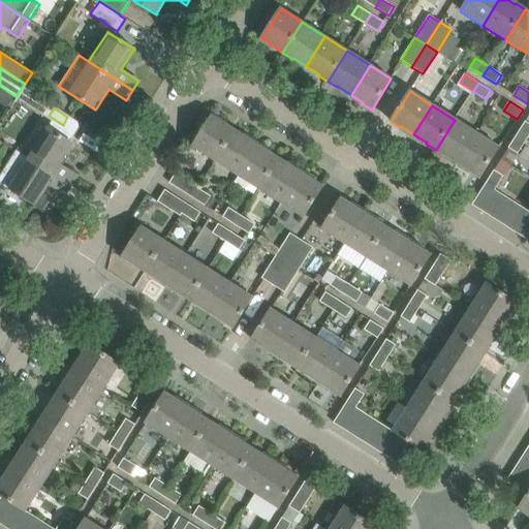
[(192,147),(214,160),(234,129),(225,124),(224,126),(212,118),(213,117),(212,116),(192,147)]
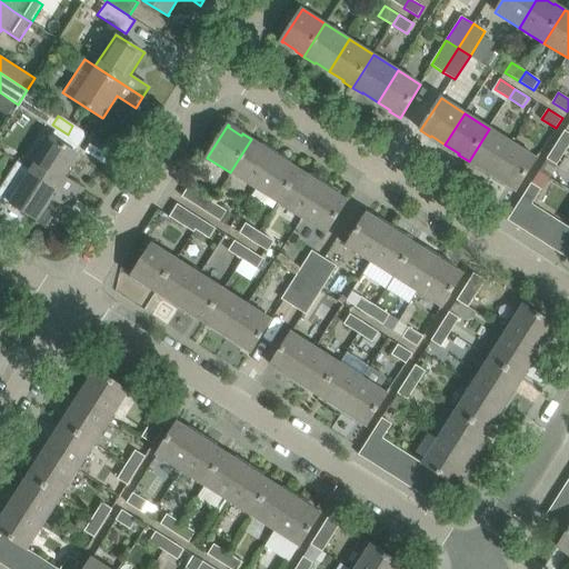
[(489,129),(469,161),(478,167),(478,166),(495,176),(513,145),(489,129)]
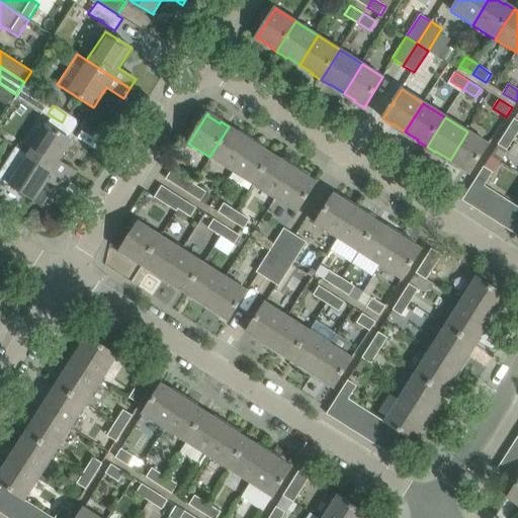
[(506,133),(514,139),(517,133),(517,122),(514,120),(506,133)]
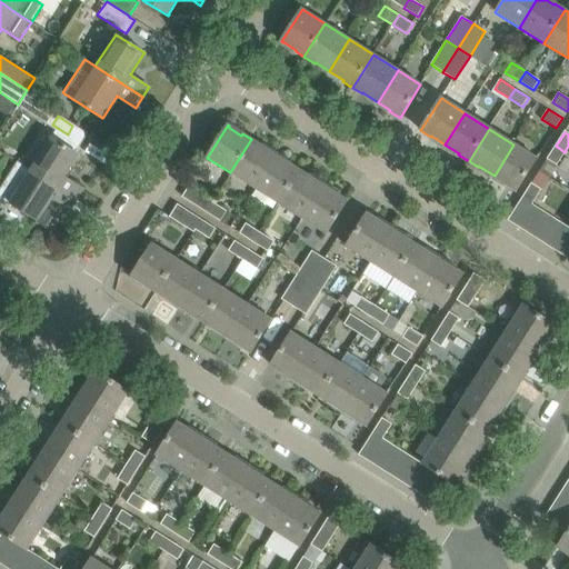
[(51,137),(30,169),(78,199),(83,189),(65,177),(78,156),(79,156),(79,155),(51,137)]
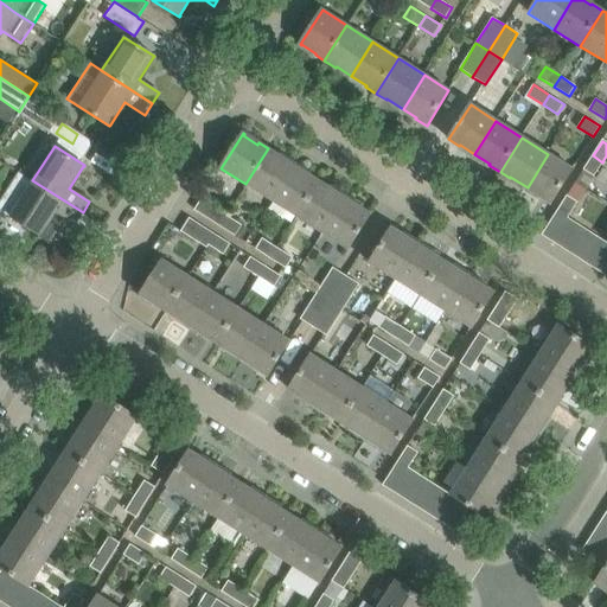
[(280,157),(268,148),(246,184),(272,200),(293,166),(279,158),(280,157)]
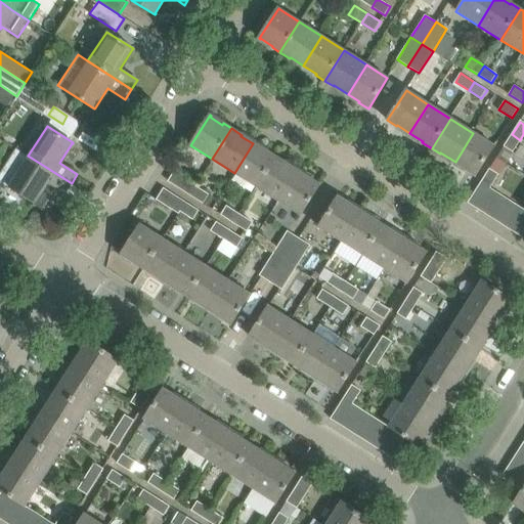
[(473,133),(455,162),(467,169),(466,170),(475,176),(494,146),(473,133)]
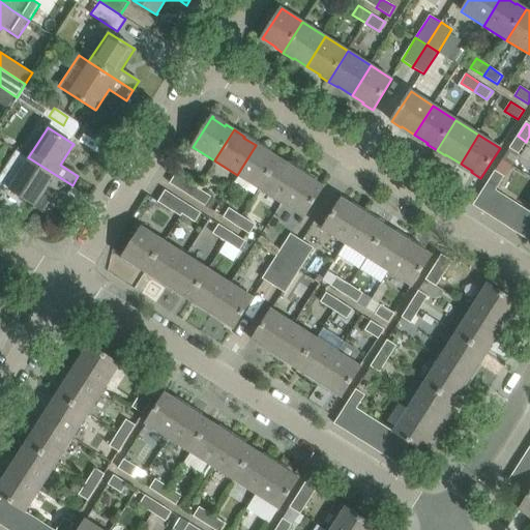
[(518,154),(526,142),(518,136),(509,149),(518,154)]
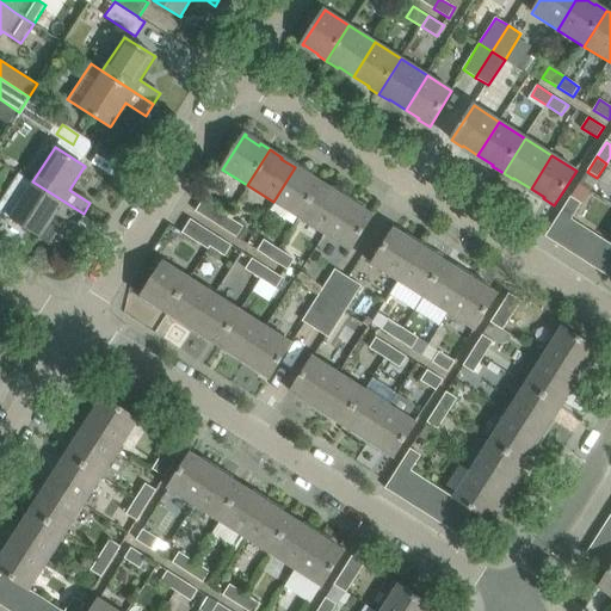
[(310,178),(295,167),(273,202),(300,218),(322,183),(312,176),(310,178)]
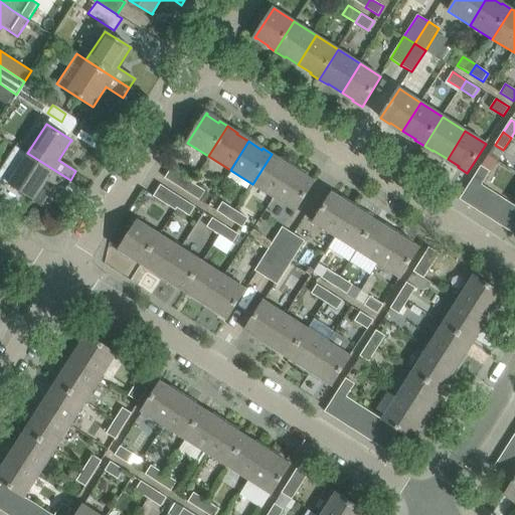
[(8,183),(35,201),(35,202),(47,209),(60,188),(63,190),(70,180),(27,153),(8,183)]
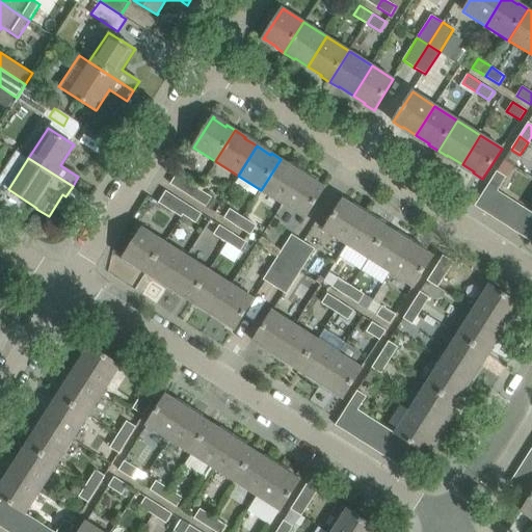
[(289,164),(281,159),(261,190),(284,205),(302,175),(288,166),(289,164)]
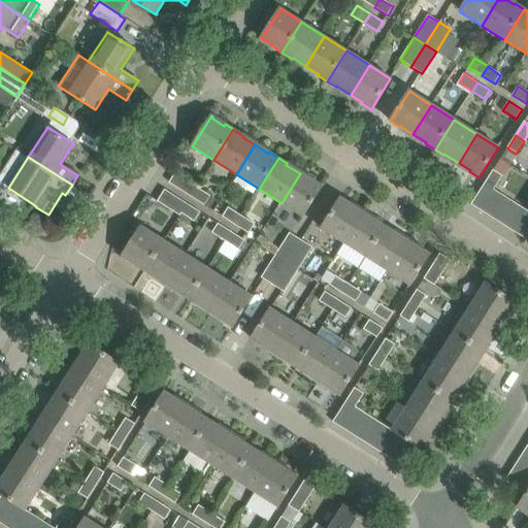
[(501,176),(493,170),(484,185),(493,191),(501,176)]
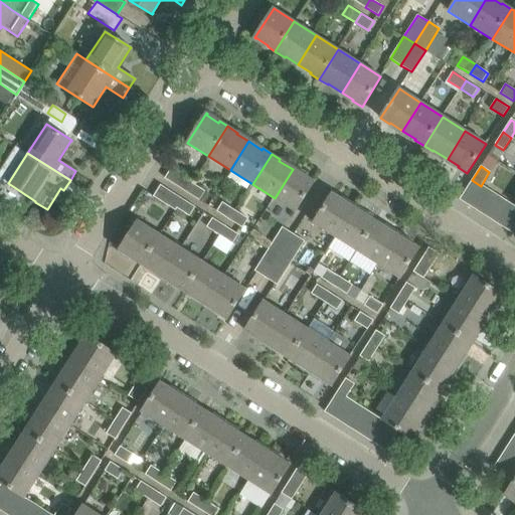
[(171,169),(165,178),(186,191),(193,180),(172,167),(171,169)]
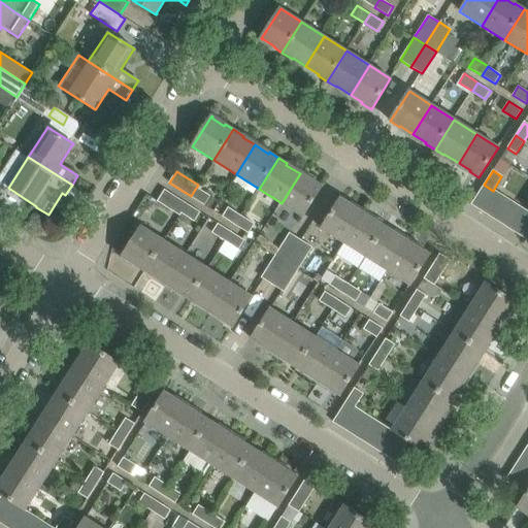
[(311,182),(300,173),(282,203),(302,217),(322,186),(312,179),(311,182)]
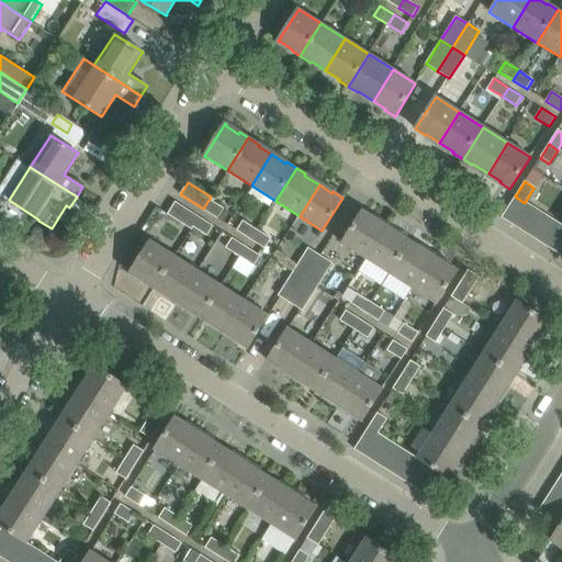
[(213,198),(211,197),(203,209),(217,218),(224,210),(211,201),(213,198)]
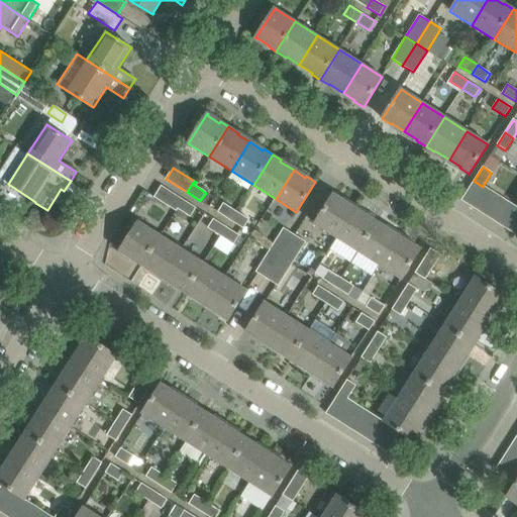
[(461,200),(472,207),(484,187),(483,187),(474,181),(461,200)]
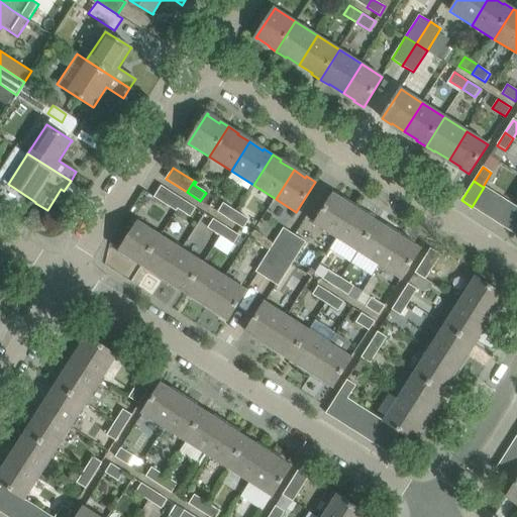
[(154,197),(153,197),(176,210),(183,199),(162,186),(154,197)]
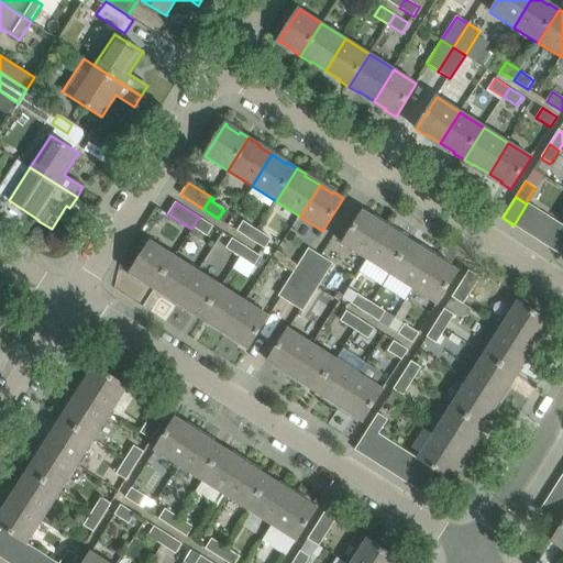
[(525,232),(538,211),(527,203),(514,225),(525,232)]
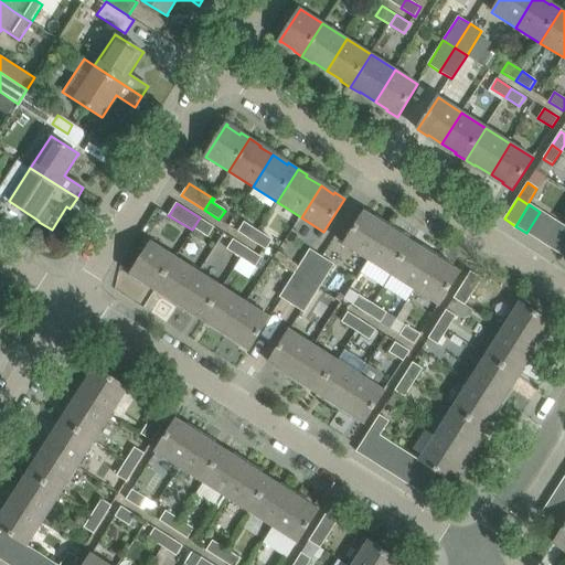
[(366,259),(387,228),(374,220),(375,219),(364,212),(343,245),(366,260),(366,259)]
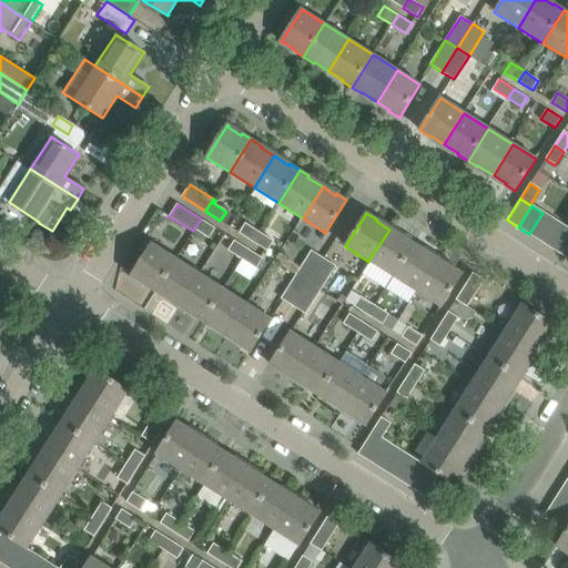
[(529,234),(540,242),(555,220),(543,213),(529,234)]
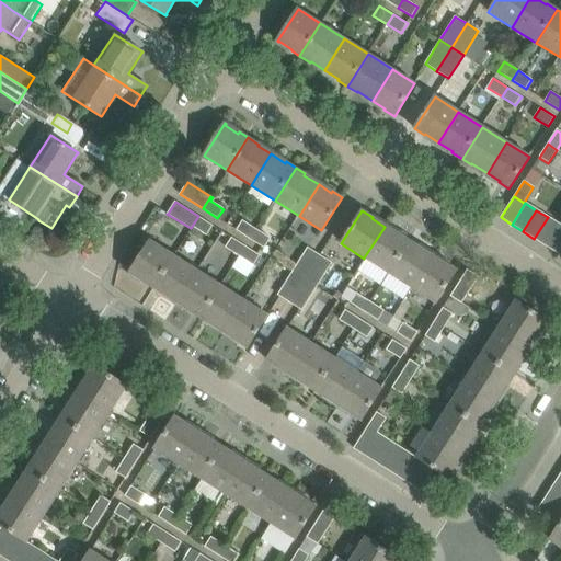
[(213,226),(198,216),(191,228),(192,229),(193,228),(206,237),(213,226)]
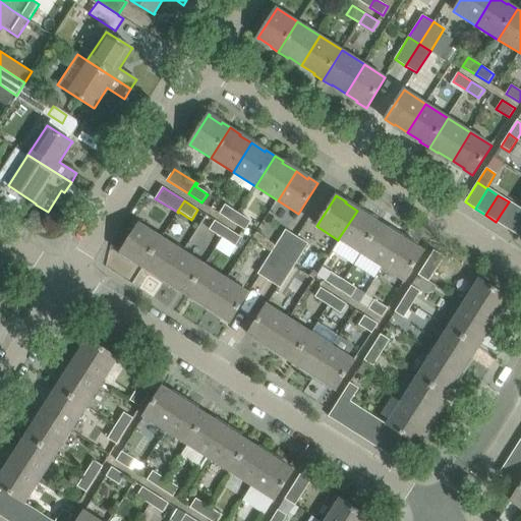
[(507,228),(519,209),(509,201),(496,222),(507,228)]
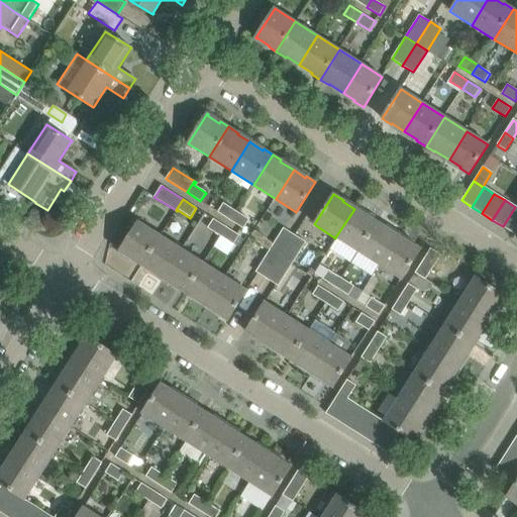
[(218,212),(230,220),(236,211),(223,203),(218,212)]
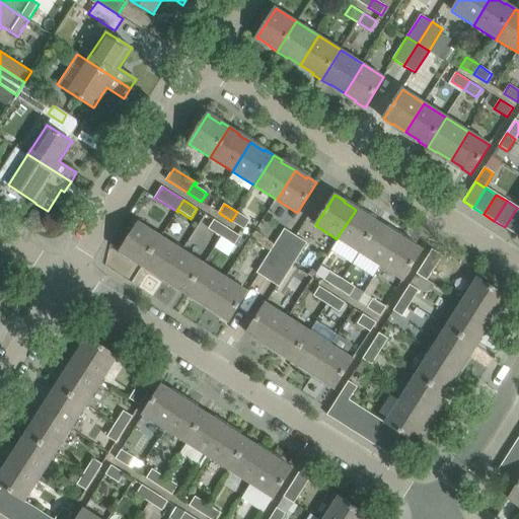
[(505,227),(515,234),(518,227),(518,209),(517,208),(505,227)]
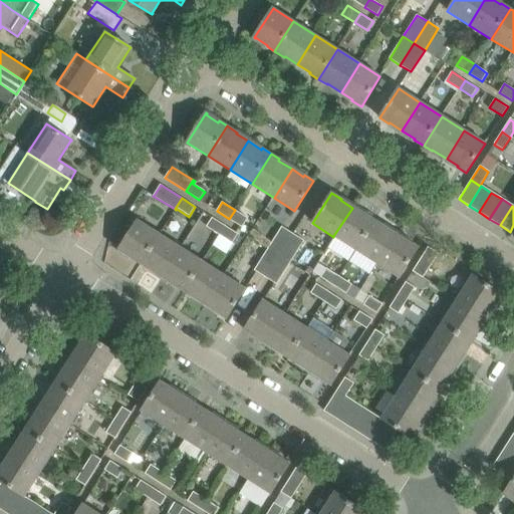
[(355,250),(375,220),(366,215),(365,216),(352,208),(333,236),(333,237),(355,251),(355,250)]
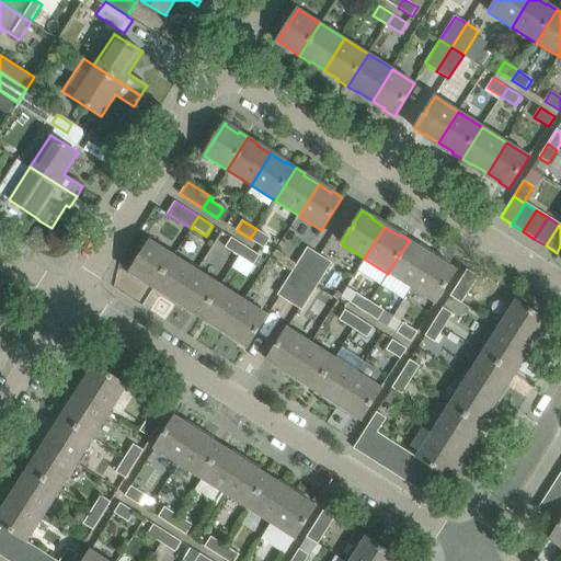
[(256,229),(250,239),(262,245),(264,248),(271,238),(256,229)]
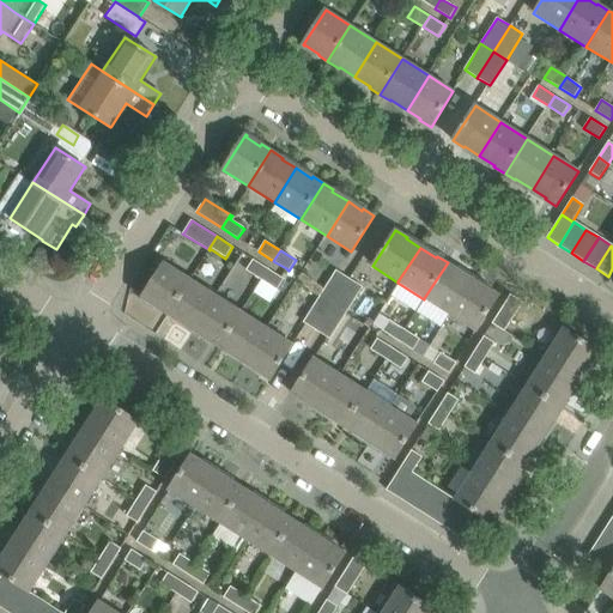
[(247,271),(262,280),(269,269),(254,260),(247,271)]
